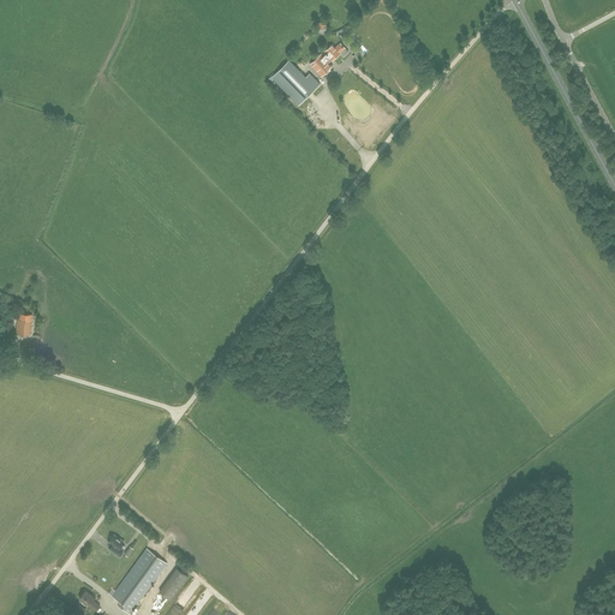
[(340,53),(340,52),(345,48),(340,43),(335,48),(333,45),(321,55),(311,65),(322,77),(333,67),(327,60),(330,58),(333,60),(340,53)]
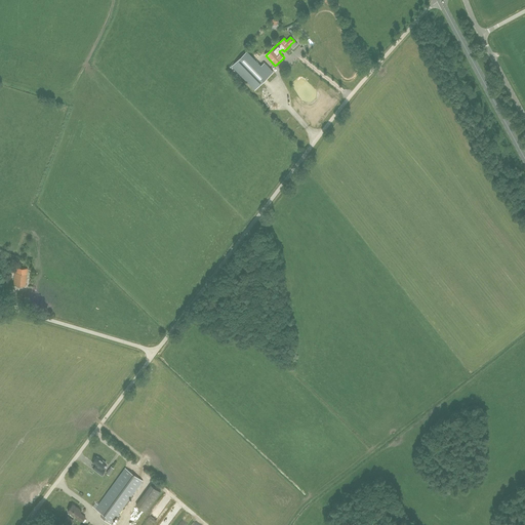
[(254,89),(273,72),(265,63),(261,66),(247,51),(235,63),(246,75),(243,78),(254,89)]
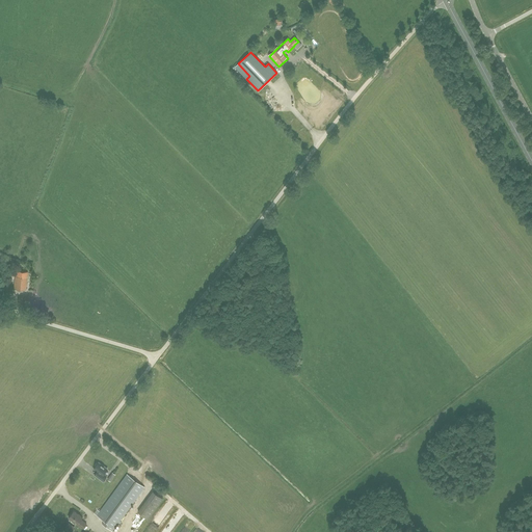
[(26,290),(28,272),(17,271),(16,276),(14,289),(26,290)]
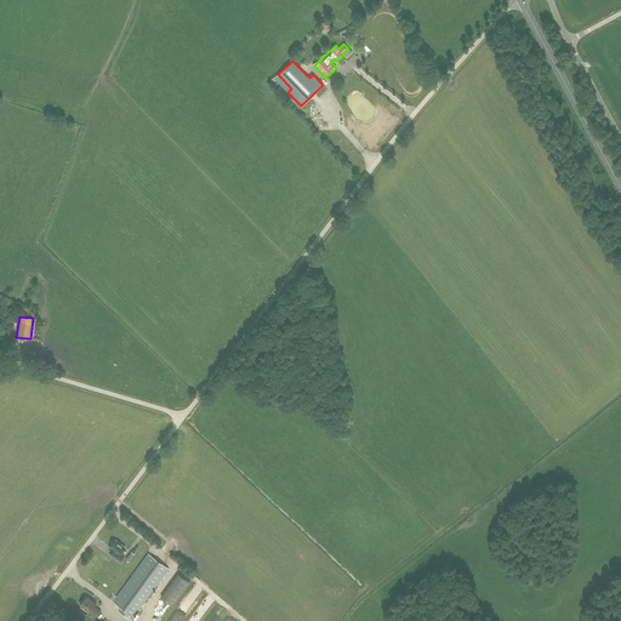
[(12,337),(15,319),(4,318),(4,323),(3,323),(1,336),(12,337)]
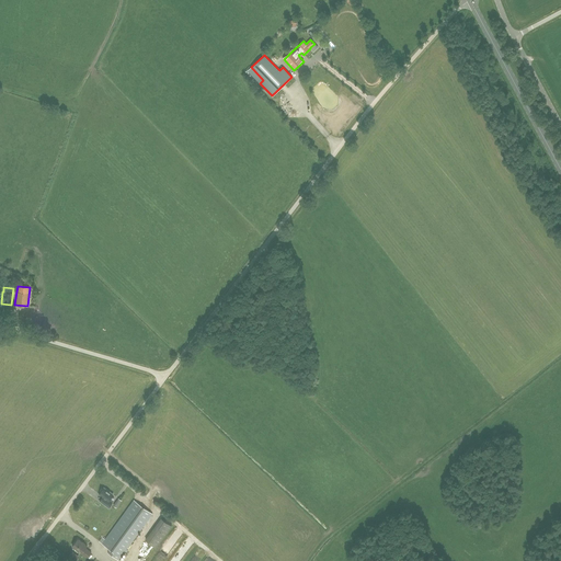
[(102,496),(100,501),(109,507),(113,501),(110,499),(113,494),(104,488),(103,489),(102,489),(100,492),(99,494),(102,496)]
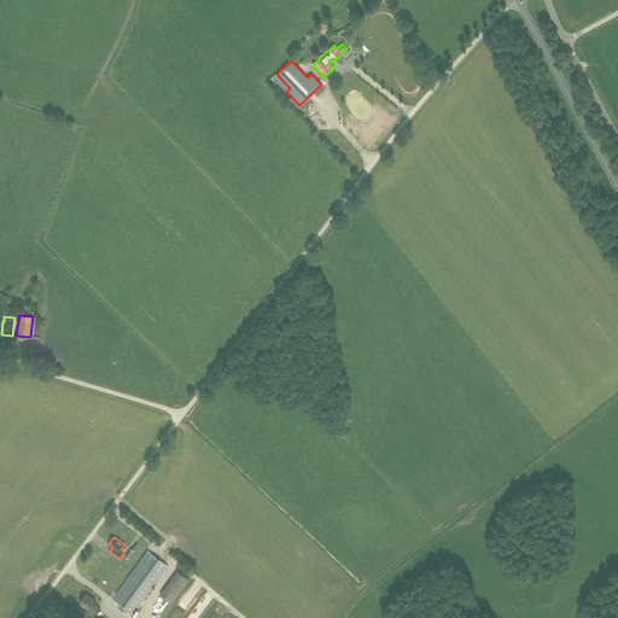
[(112,592),(110,596),(121,605),(118,608),(130,617),(168,566),(147,551),(116,594),(112,592)]
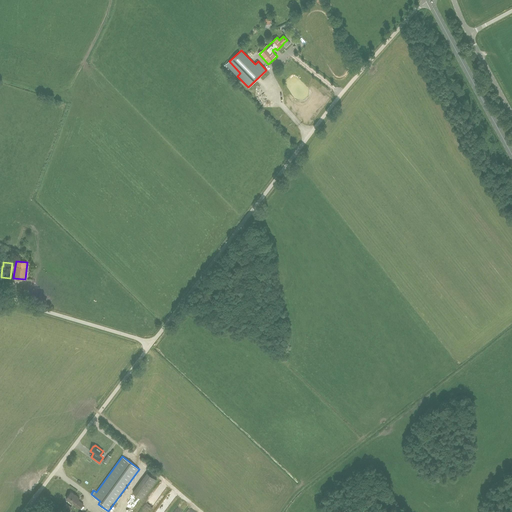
[(147,473),(133,492),(142,499),(156,480),(147,473)]
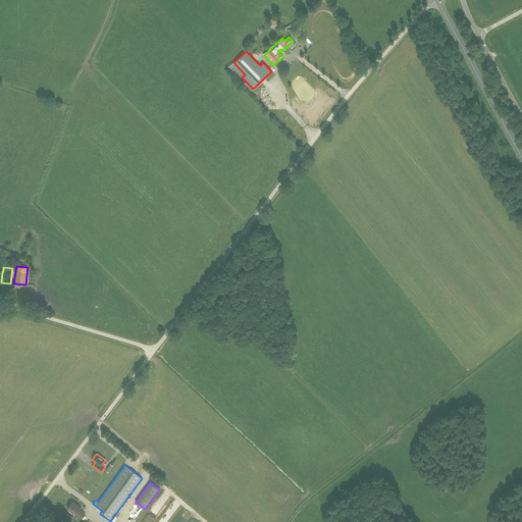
[(82,518),(85,514),(80,510),(81,508),(72,502),(67,508),(82,518)]
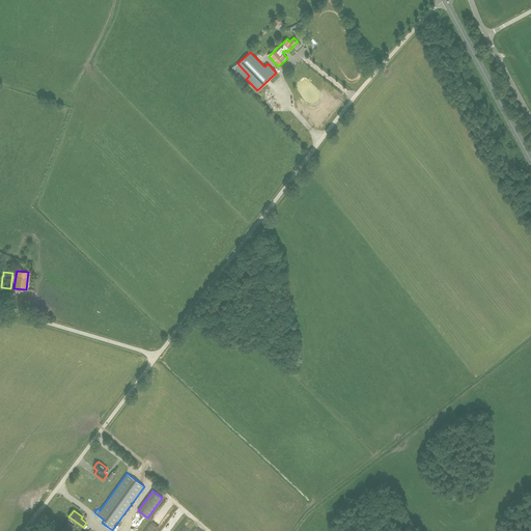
[(143,515),(138,523),(144,526),(148,519),(143,515)]
